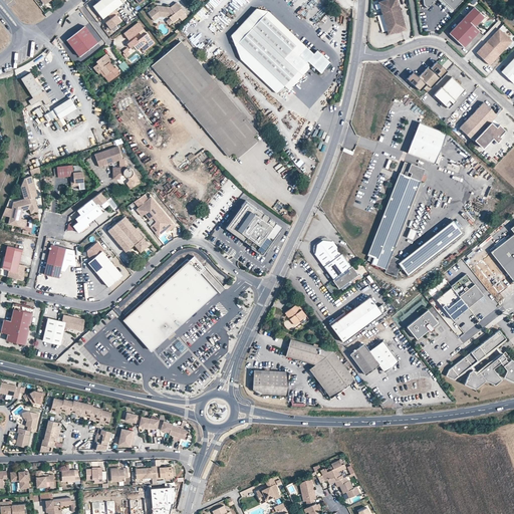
[(123,4),(120,0),(100,0),(93,5),(103,19),(109,14),(112,17),(105,22),(110,29),(121,21),(116,14),(118,13),(115,9),(123,4)]
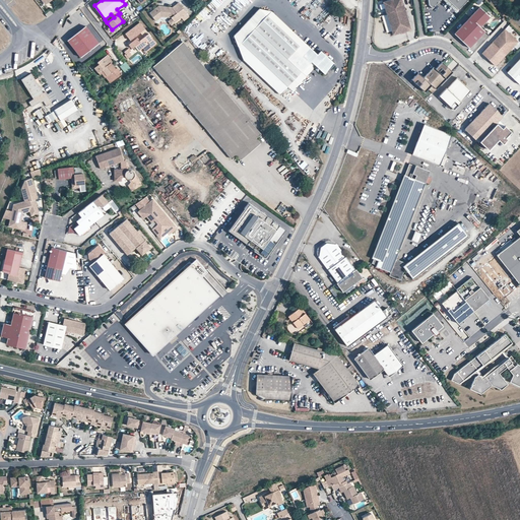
[(401,0),(388,0),(383,2),(393,35),(411,29),(401,0)]
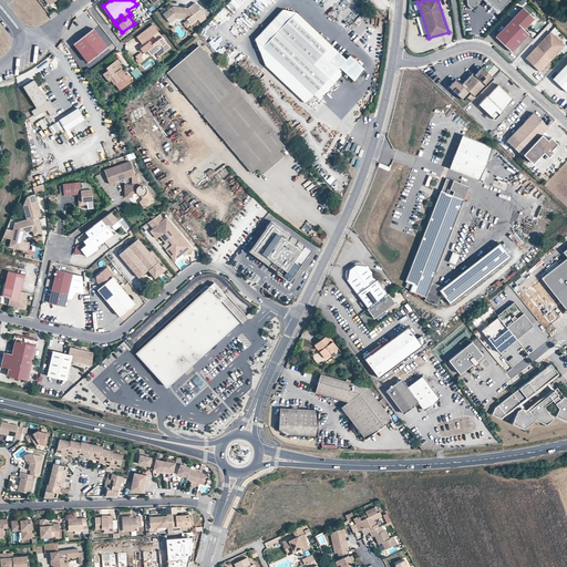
[(508,0),(466,0),(467,3),(472,8),(478,0),(488,0),(500,10),(508,0)]
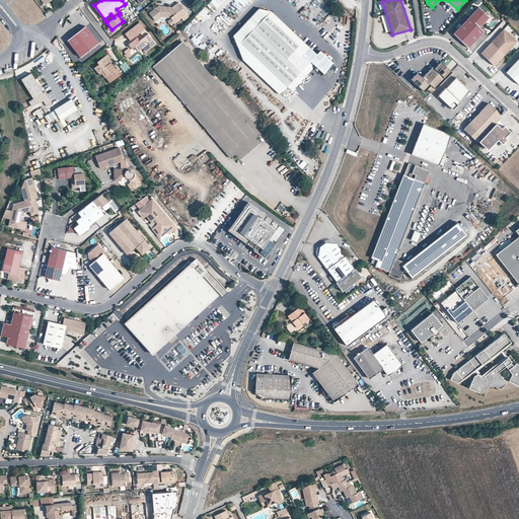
[(187,14),(179,3),(172,8),(168,7),(168,9),(165,8),(165,7),(159,6),(150,13),(156,21),(162,17),(171,18),(171,19),(174,23),(181,18),(187,14)]
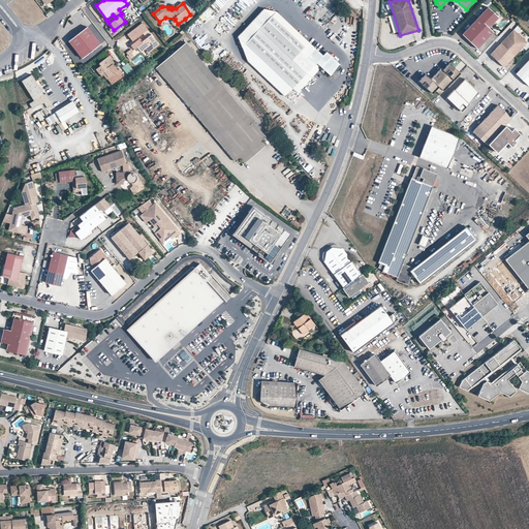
[(477,49),(494,32),(489,28),(498,18),(488,7),(462,34),(477,49)]
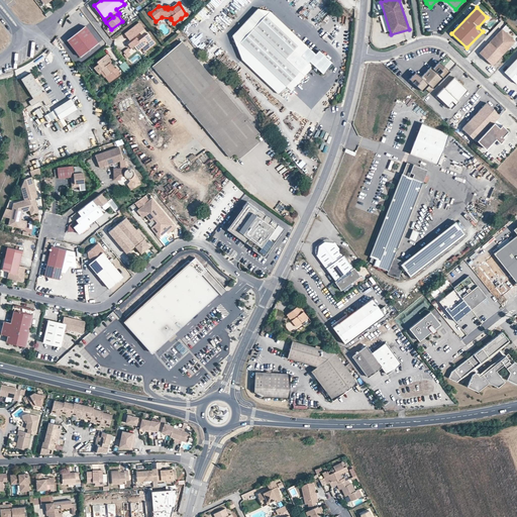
[(278,94),(285,86),(238,42),(264,16),(268,11),(256,8),(231,35),(240,59),(278,94)]
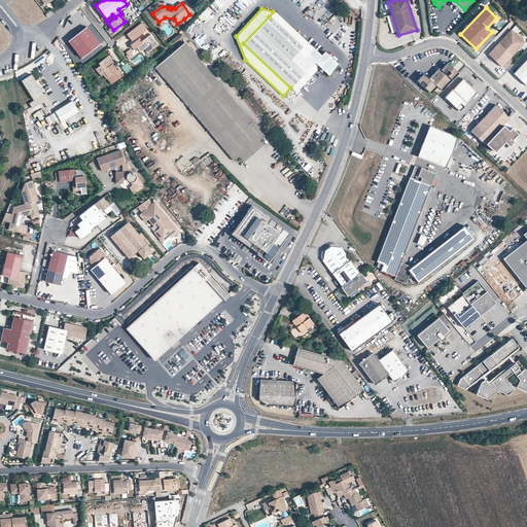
[(269,16),(301,46),(306,42),(273,11),(269,16)]
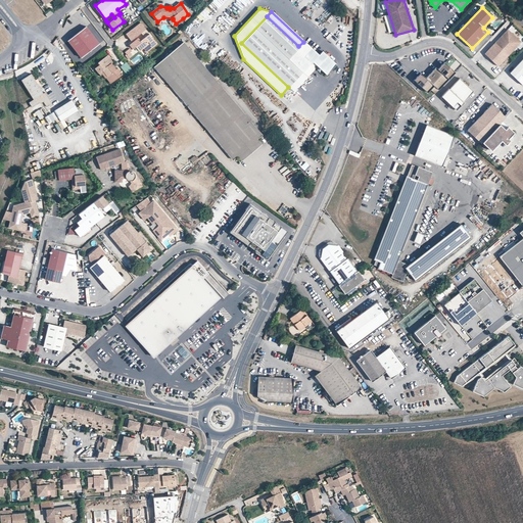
[(212,27),(202,17),(201,16),(193,25),(204,35),(212,27)]
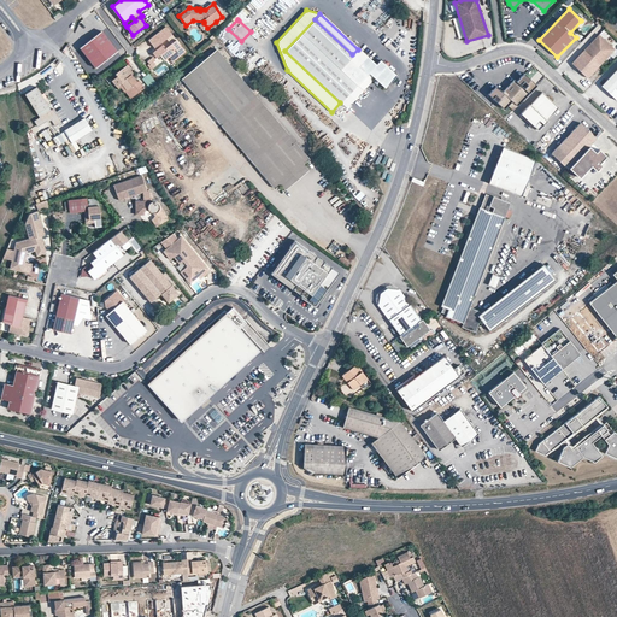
[(285,51),(340,103),(369,72),(374,77),(383,87),(394,75),(378,59),(374,64),(368,58),(358,50),(352,54),(315,19),(285,51)]
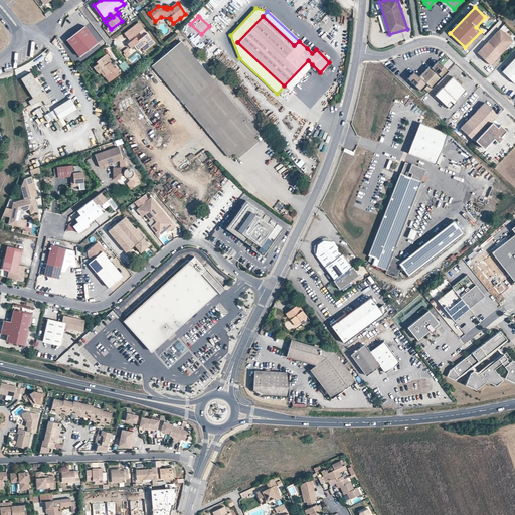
[(155,43),(139,22),(124,34),(129,40),(139,32),(143,37),(138,40),(136,37),(128,44),(131,48),(134,46),(137,50),(141,47),(144,51),(155,43)]
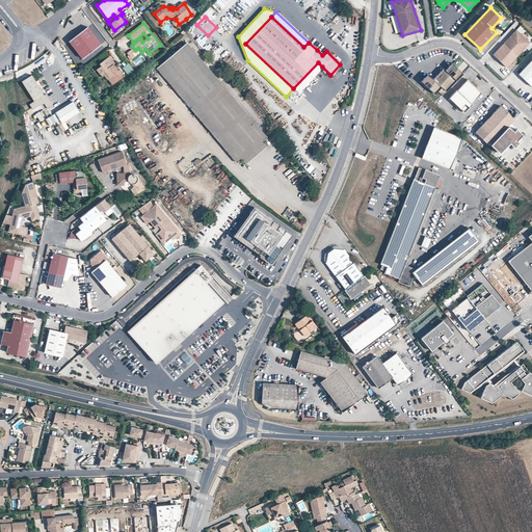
[(83,59),(102,45),(88,28),(70,42),(83,59)]
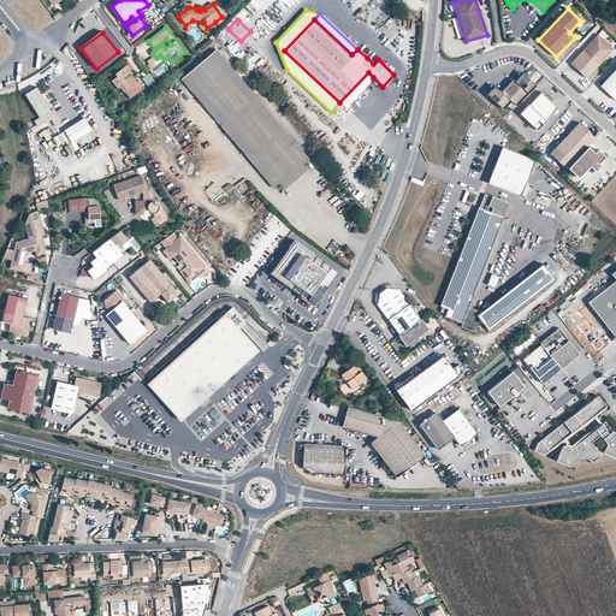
[(586,78),(614,49),(598,35),(570,64),(586,78)]
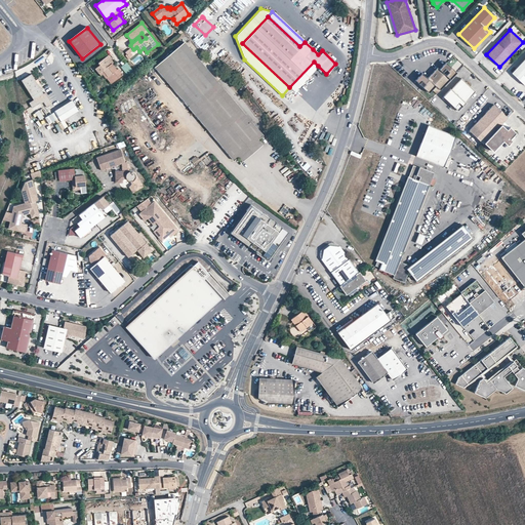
[(182,43),(177,46),(211,86),(215,82),(182,43)]
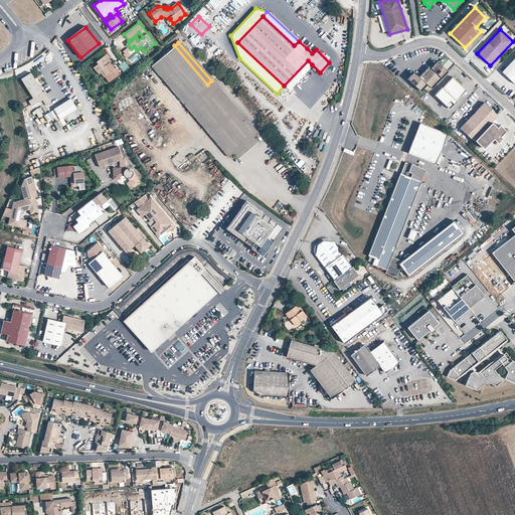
[(238,123),(210,90),(207,84),(174,45),(155,62),(188,100),(192,105),(224,144),(219,148),(227,158),(232,153),(242,145),(252,137),(255,134),(243,119),(238,123)]
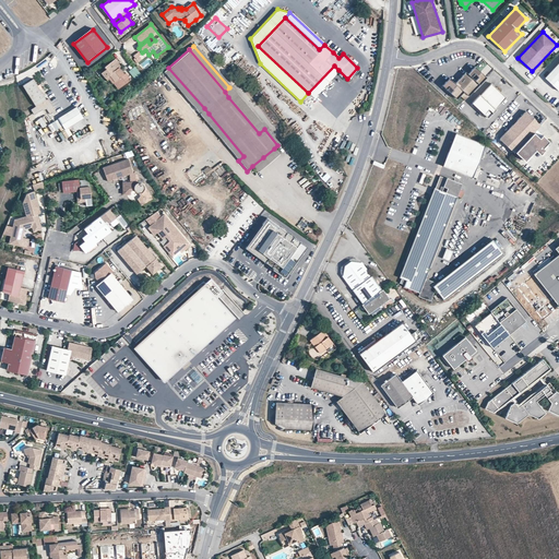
[(121,66),(115,58),(105,66),(106,68),(102,72),(106,78),(109,74),(115,81),(117,80),(121,86),(131,79),(126,72),(125,73),(119,67),(121,66)]
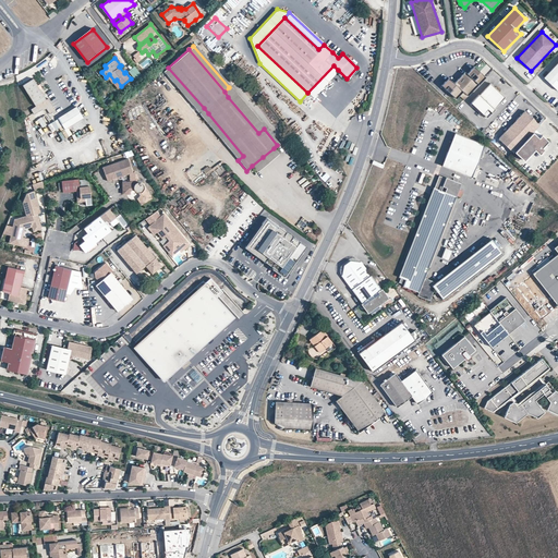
[(557,62),(544,77),(557,91),(557,62)]
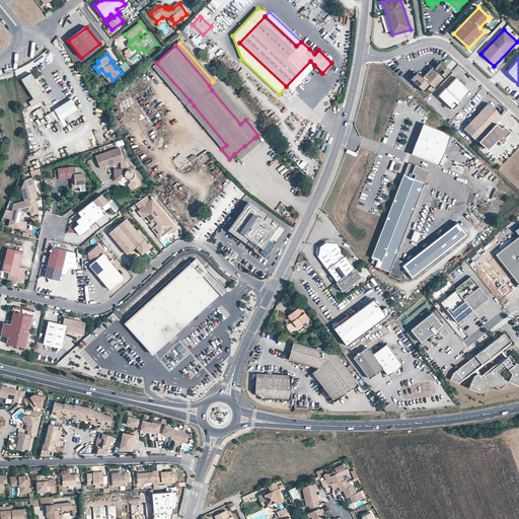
[(314,65),(310,61),(286,86),(290,90),(314,65)]
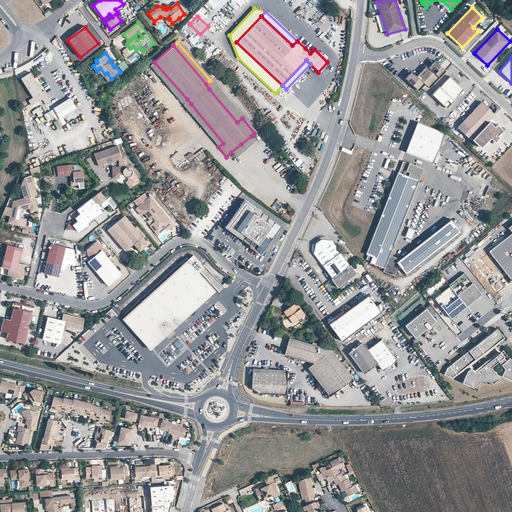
[(430,88),(446,71),(435,60),(429,67),(427,66),(417,76),(412,71),(405,78),(419,90),(425,83),(430,88)]
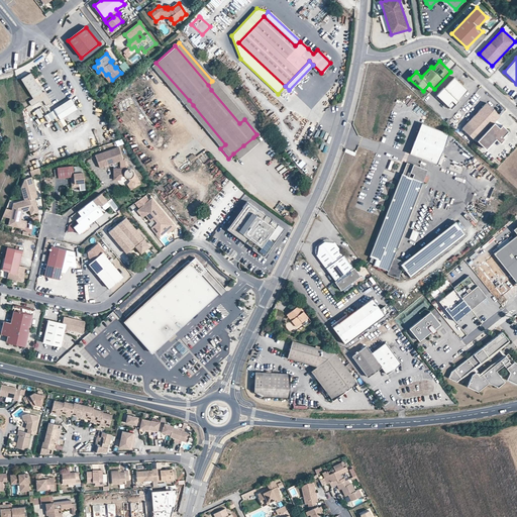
[(119,66),(126,75),(132,71),(125,62),(119,66)]
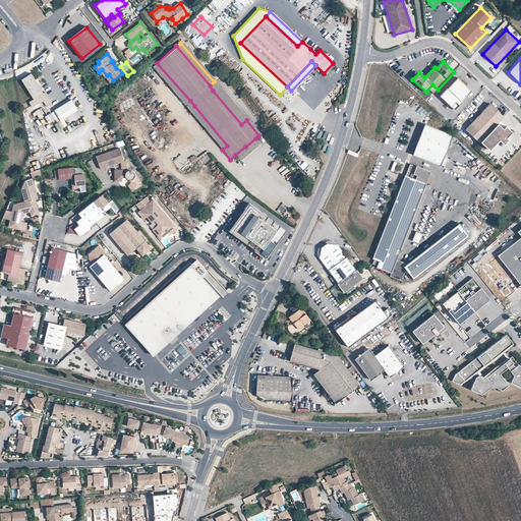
[(153,66),(185,106),(190,101),(157,63),(153,66)]
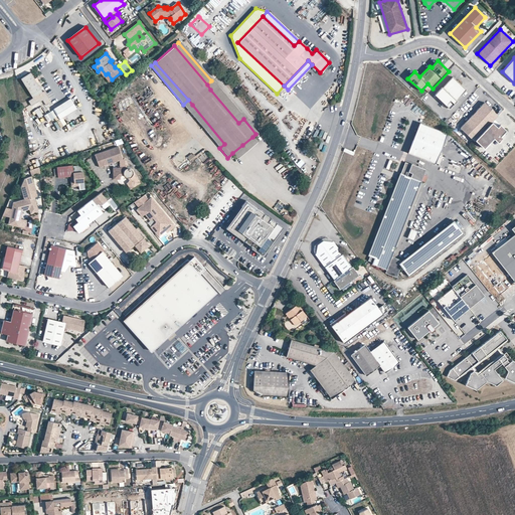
[(106,74),(101,68),(98,71),(99,73),(101,71),(104,76),(105,75),(109,81),(112,79),(108,73),(106,74)]
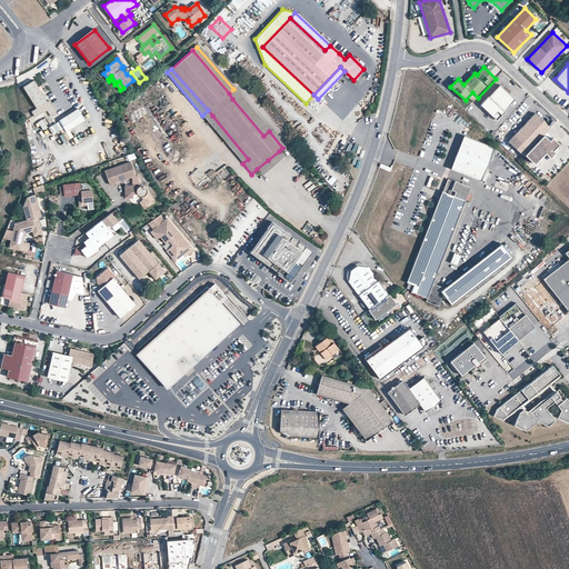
[(48,102),(35,81),(23,87),(37,109),(48,102)]
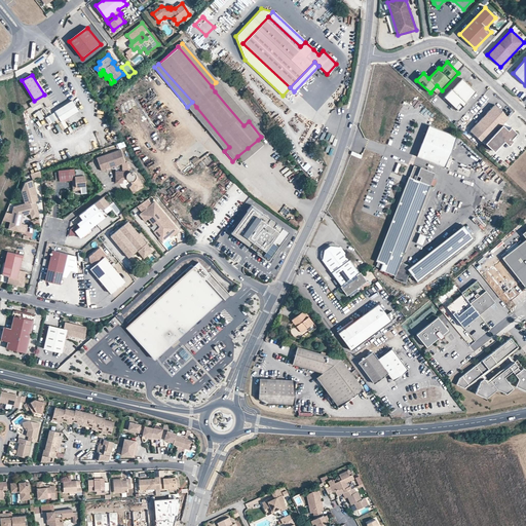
[(466,103),(477,91),(462,78),(452,89),(452,88),(444,97),(459,111),(466,103)]
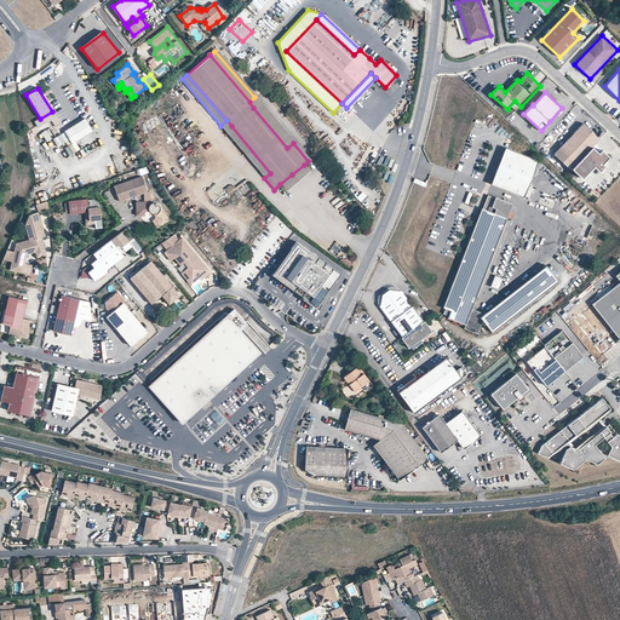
[(254,97),(250,102),(253,108),(287,148),(293,143),(254,97)]
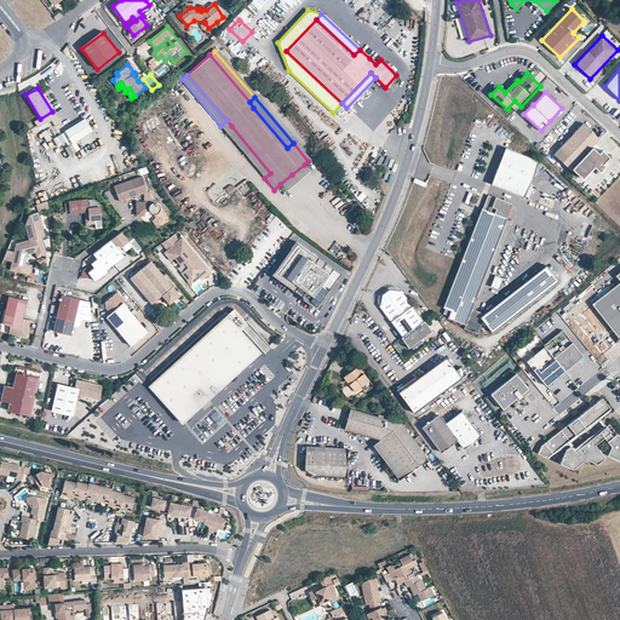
[(53,110),(52,112),(40,119),(35,121),(38,127),(51,119),(56,127),(62,124),(53,110)]
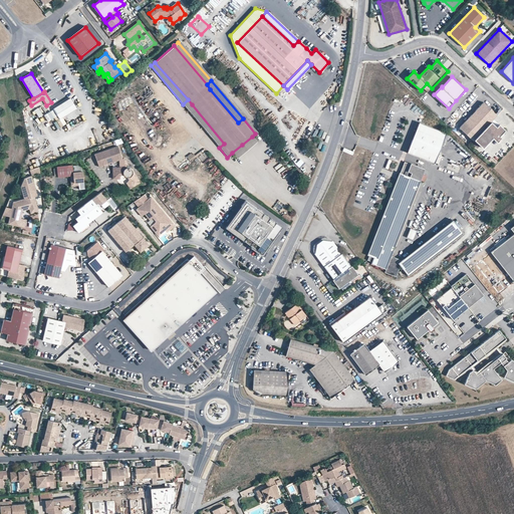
[(71,98),(54,108),(55,110),(59,116),(60,118),(76,108),(71,98)]
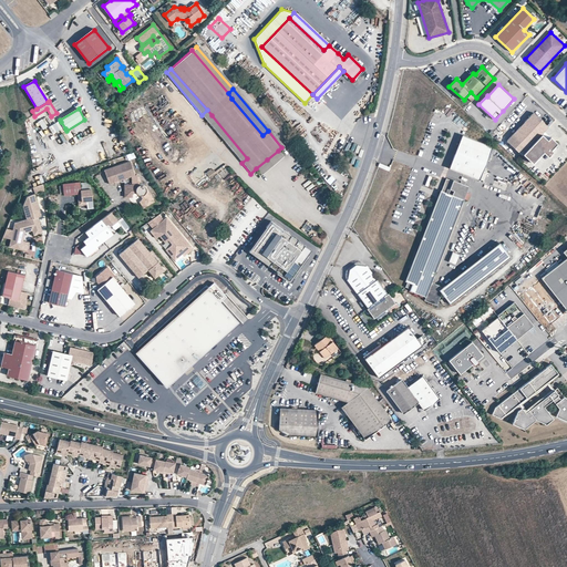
[(247,158),(212,115),(207,110),(202,115),(241,163),(247,158)]
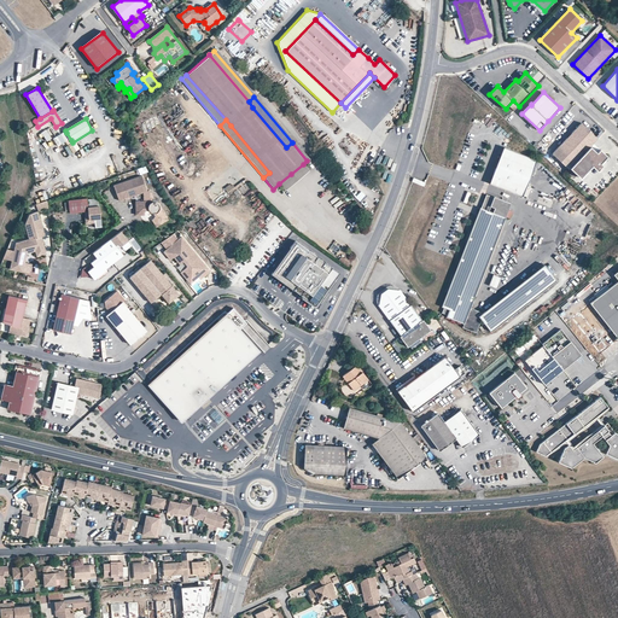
[(553,153),(569,169),(570,168),(590,146),(594,143),(598,139),(581,123),(553,153)]
